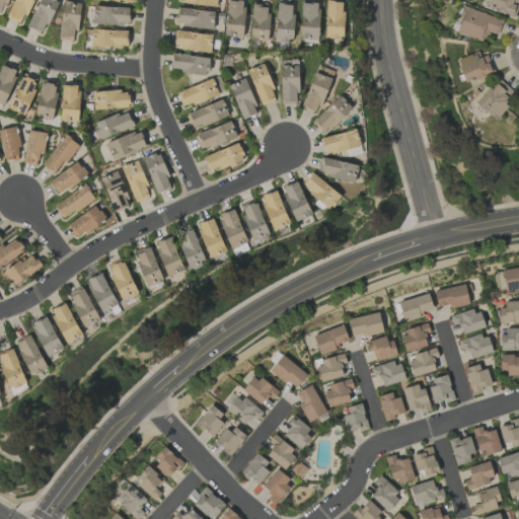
[(13,0),(7,17),(23,23),(31,0),(13,0)]
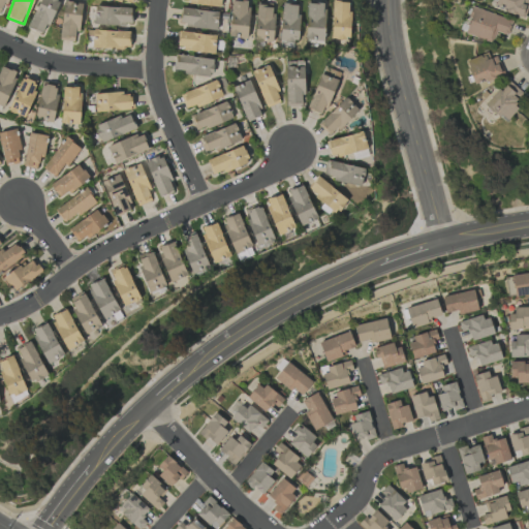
[(44,35),(58,0),(39,0),(28,28),(44,35)]
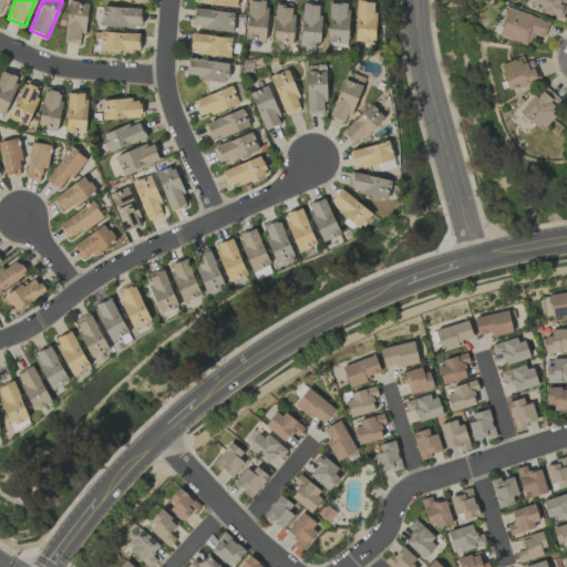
[(267,1),(247,0),(246,40),(265,41),(267,1)]
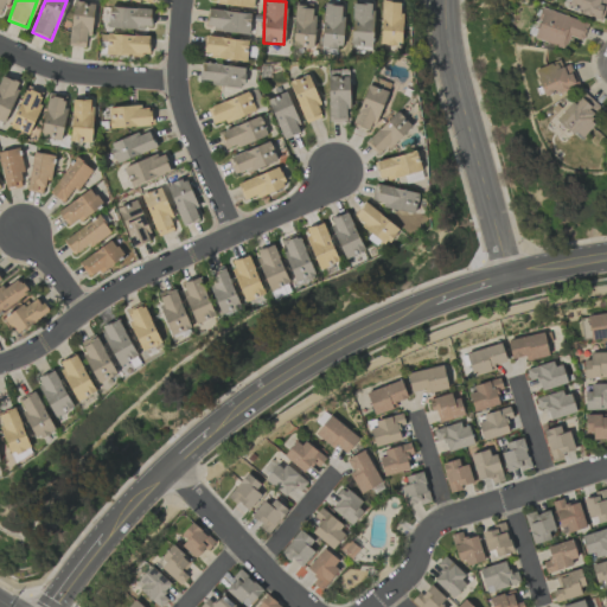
[(569,0),(567,11),(600,19),(605,0),(569,0)]
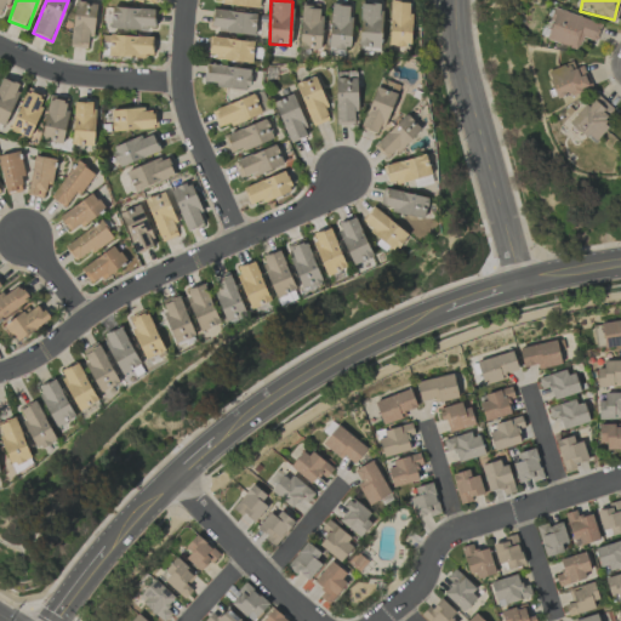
[(96,4),(75,1),(68,46),(90,50),(96,4)]
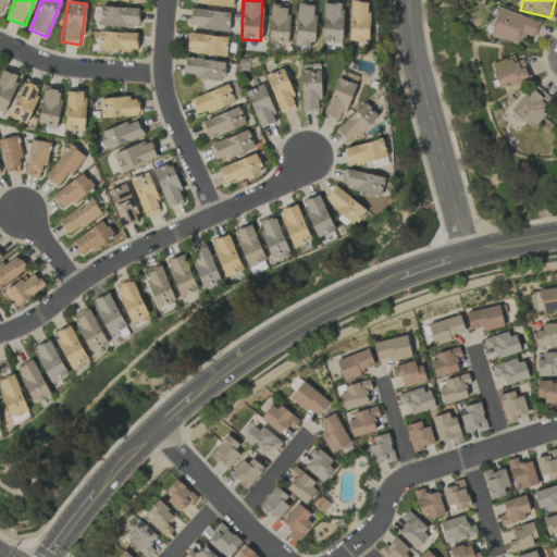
[(369,1),(349,1),(348,41),(367,42),(369,1)]
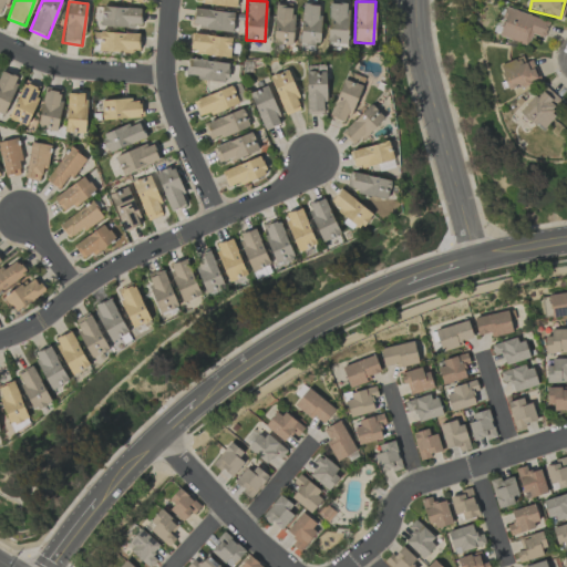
[(300,44),(319,44),(320,4),(301,3),(300,44)]
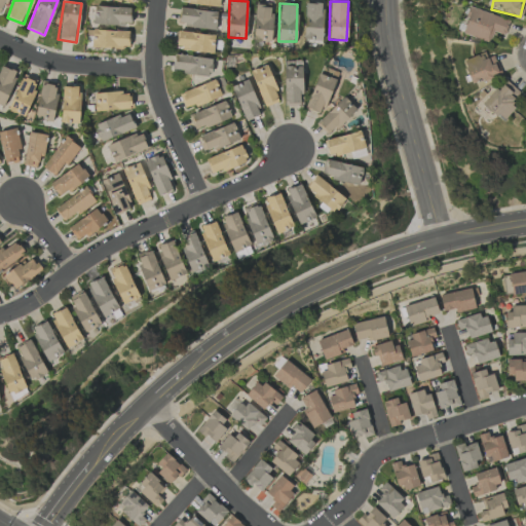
[(323,3),(304,3),(304,42),(322,43),(323,3)]
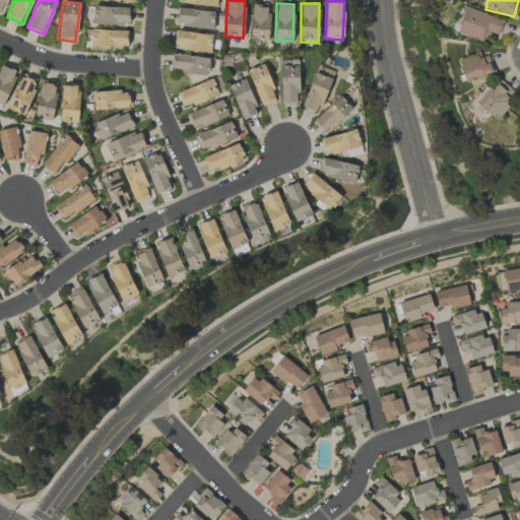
[(252,4),(251,41),(268,41),(269,4),(252,4)]
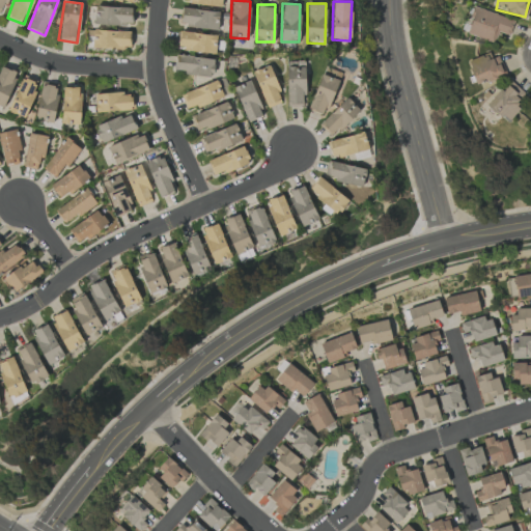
[(132,26),(133,7),(94,6),(93,24),(132,26)]
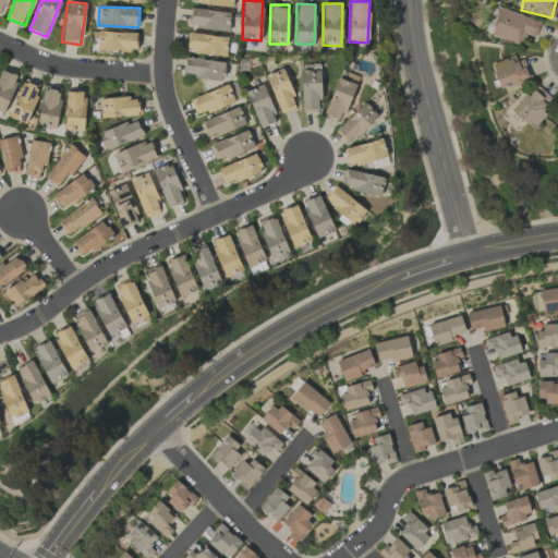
[(535,37),(541,22),(499,8),(489,35),(519,46),(523,33),(535,37)]
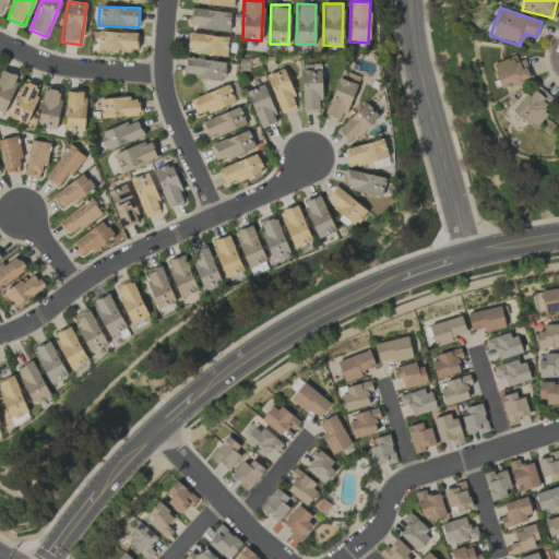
[(190,30),(229,30),(229,11),(190,10),(190,30)]
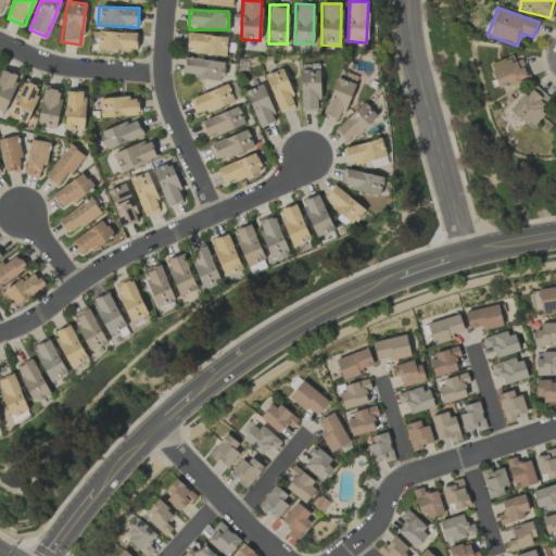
[(95,50),(136,51),(137,33),(95,32),(95,50)]
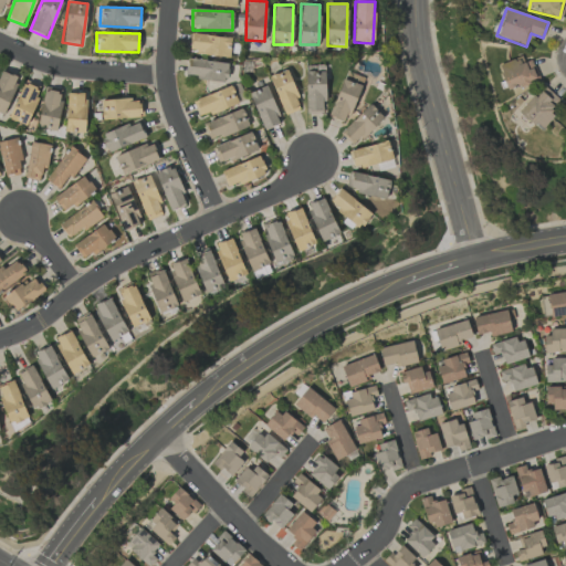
[(231,38),(190,33),(189,53),(229,56),(231,38)]
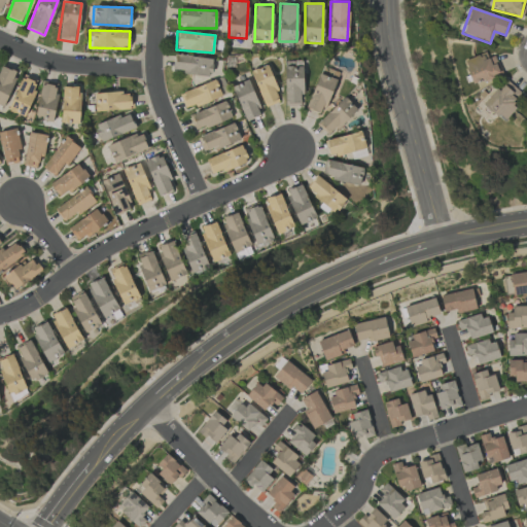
[(491,50),(463,60),(471,84),(499,76),(491,50)]
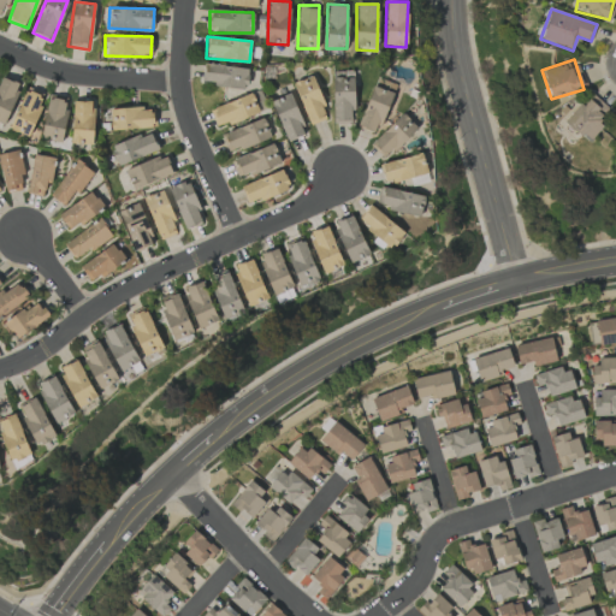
[(202,86),(247,88),(248,67),(203,65),(202,86)]
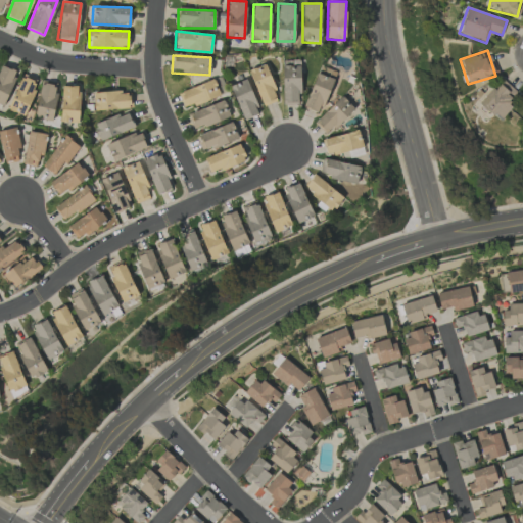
[(16,72),(0,64),(0,104),(4,105),(16,72)]
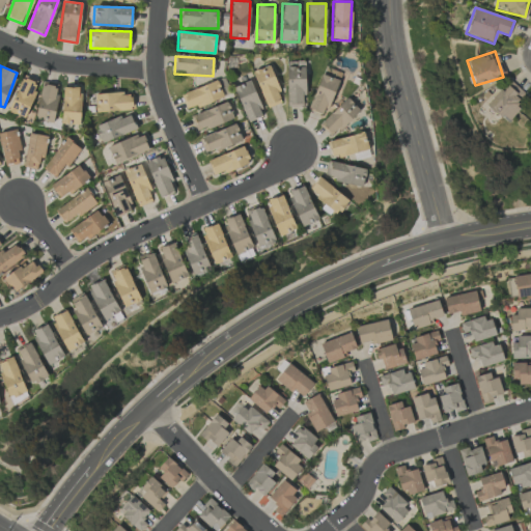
[(283,102),(268,65),(252,72),(267,108),(283,102)]
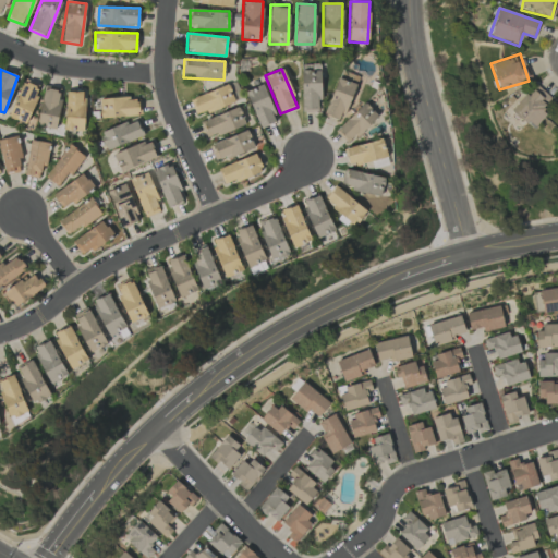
[(301,71),(302,110),(320,110),(319,71),(301,71)]
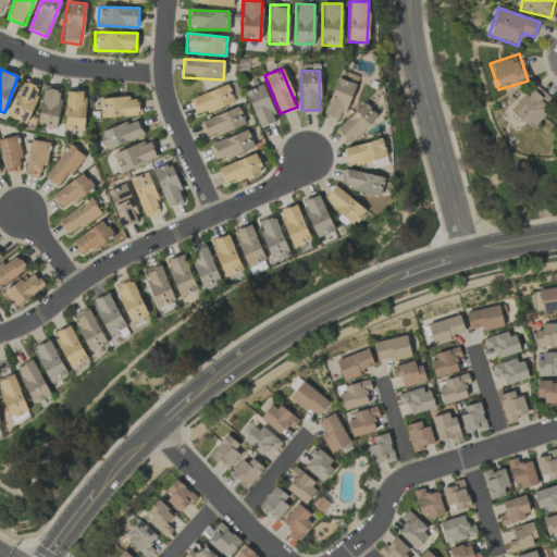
[(354,84),(335,78),(323,115),(342,121),(354,84)]
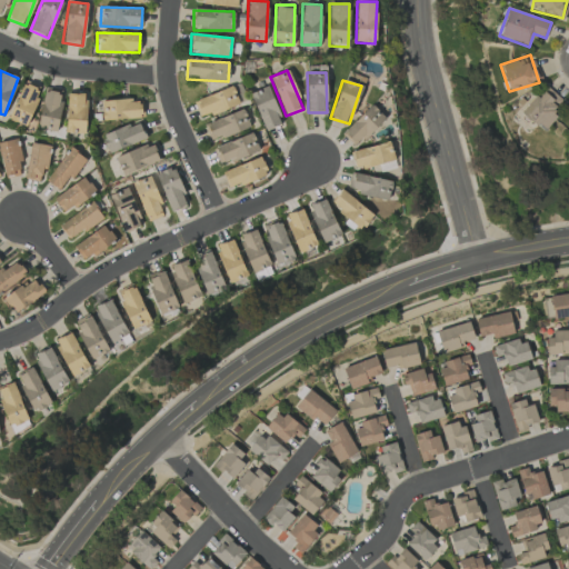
[(8,119),(26,127),(41,89),(23,82),(8,119)]
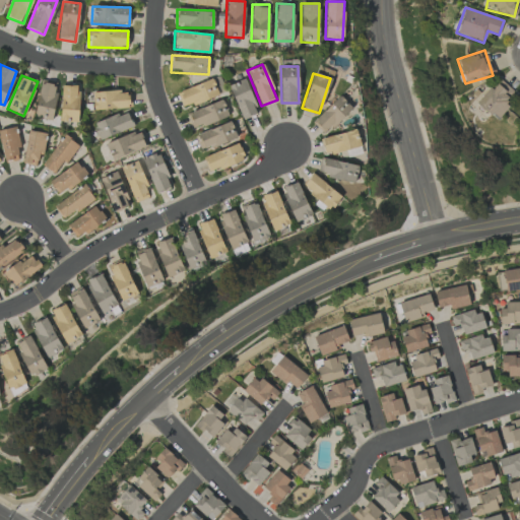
[(218,94),(212,78),(176,92),(183,109),(218,94)]
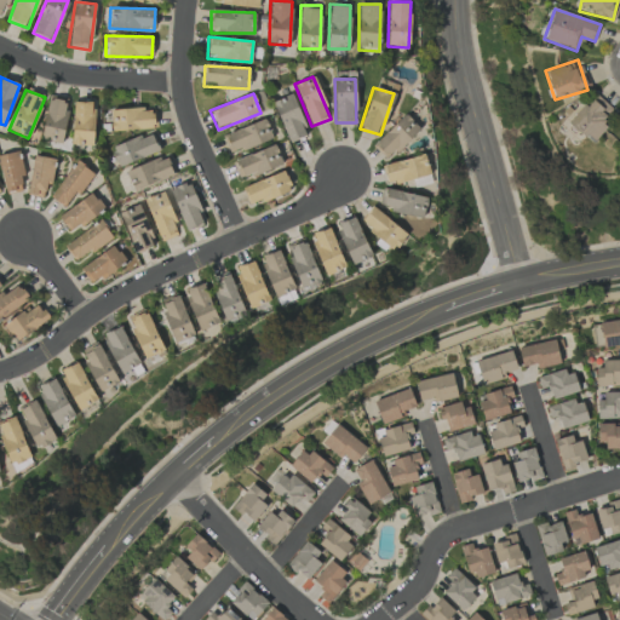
[(308,136),(291,93),(271,102),(288,143),(308,136)]
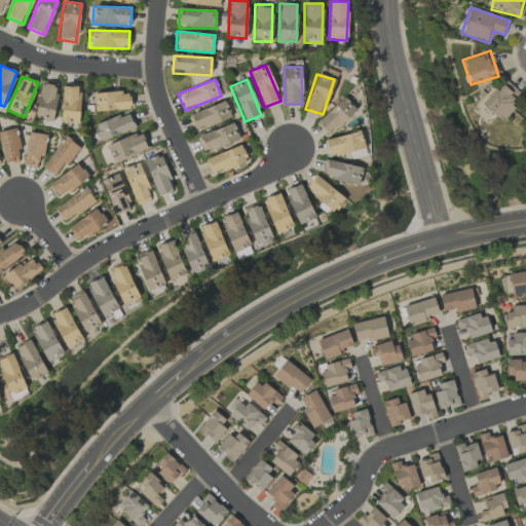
[(514,107),(511,104),(519,91),(504,80),(497,90),(494,87),(481,105),(503,121),(514,107)]
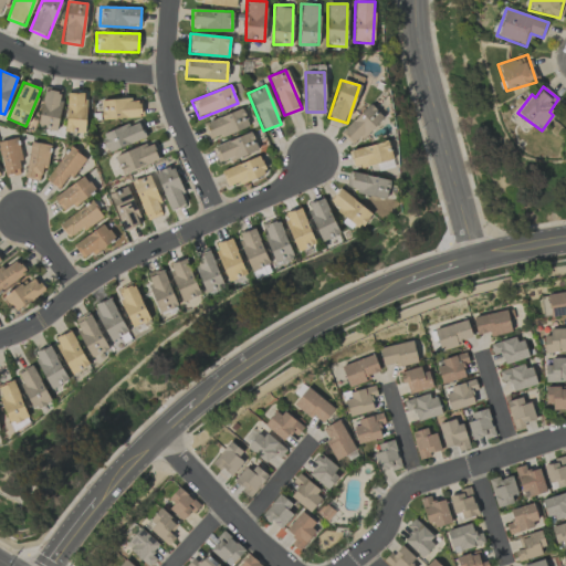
[(39,128),(58,130),(61,92),(42,90),(39,128)]
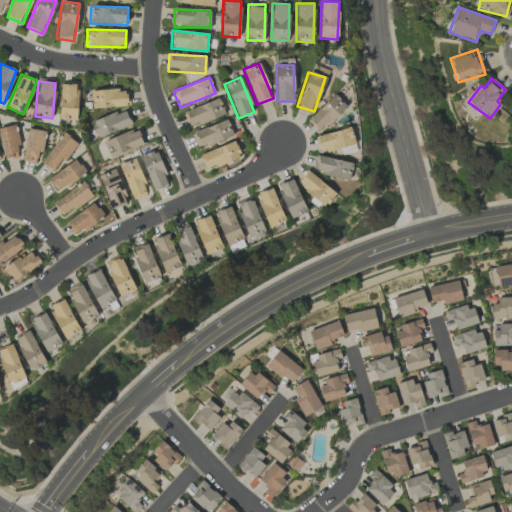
[(77,84),(60,84),(60,120),(77,120),(77,84)]
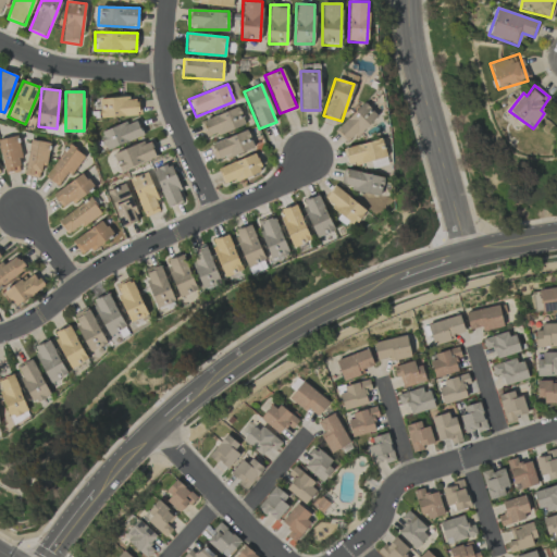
[(99,98),(99,116),(139,116),(138,98),(99,98)]
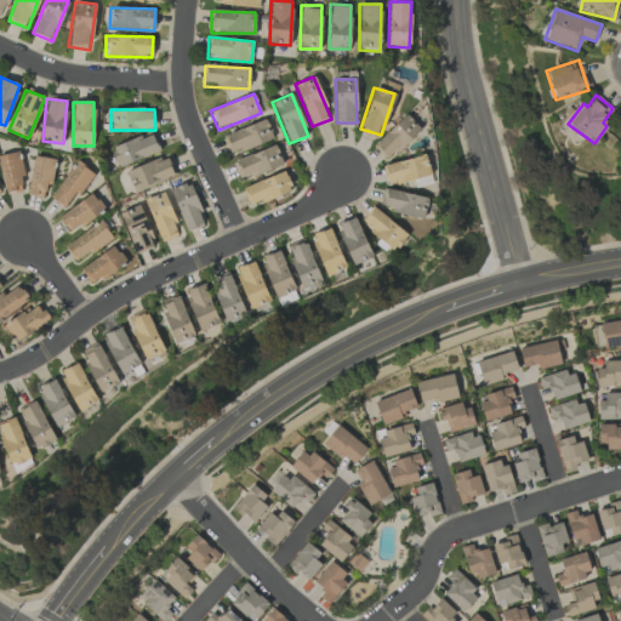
[(374,144),(387,160),(420,129),(406,114),(374,144)]
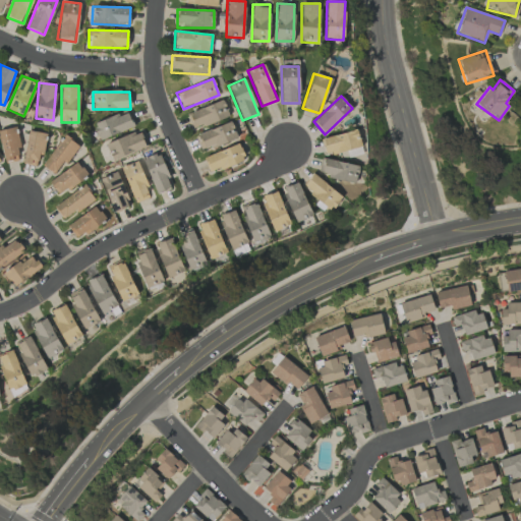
[(229,116),(223,100),(186,114),(192,130),(229,116)]
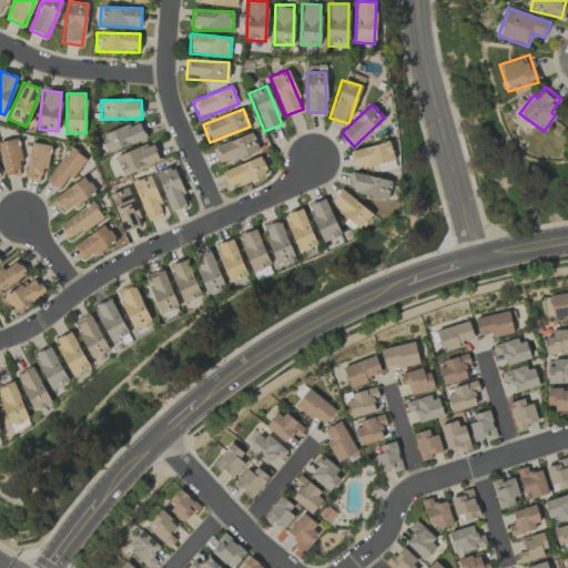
[(101,135),(108,153),(146,139),(139,121),(101,135)]
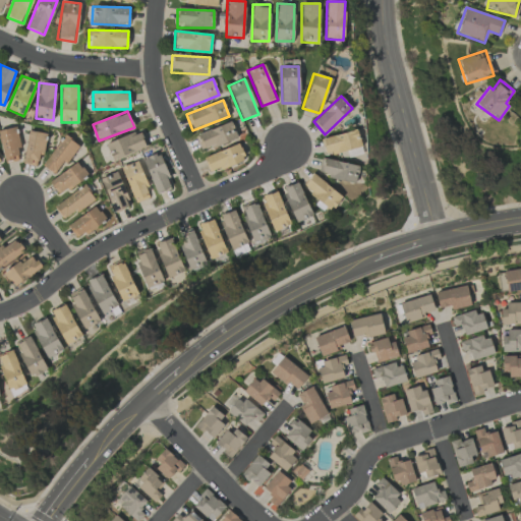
[(195,136),(201,153),(237,137),(230,121),(195,136)]
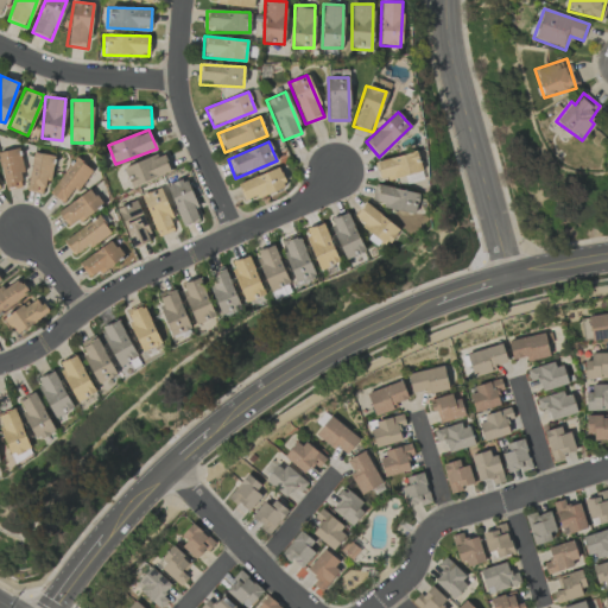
[(0,151),(0,165),(5,190),(21,187),(19,172),(23,171),(18,149),(0,151)]
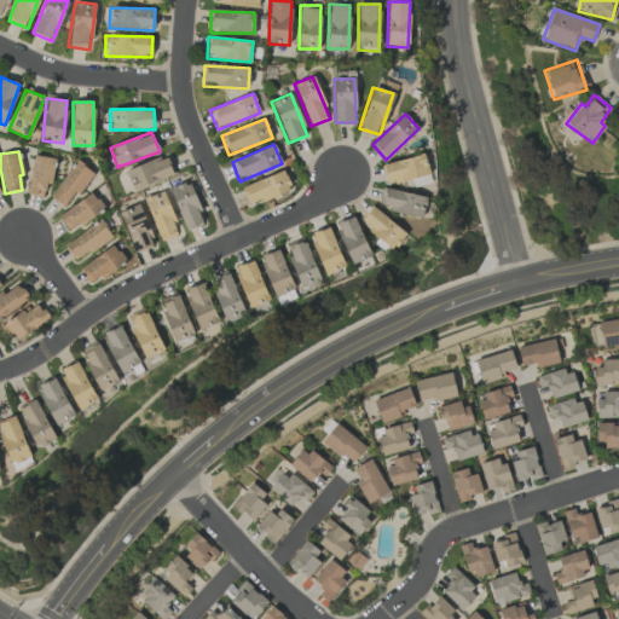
[(387,185),(411,179),(414,187),(432,183),(424,154),(381,165),(387,185)]
